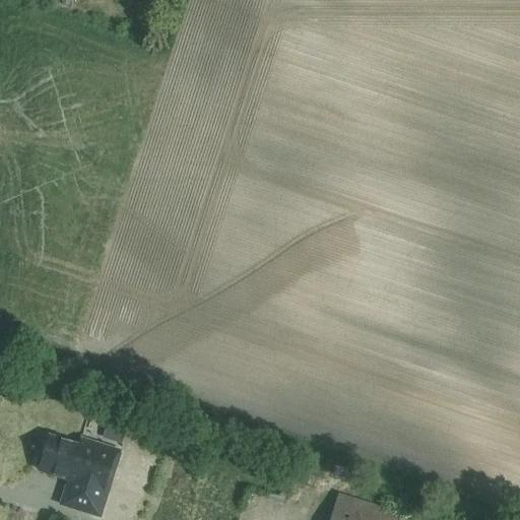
[(92,415),(89,436),(102,438),(106,418),(92,415)]
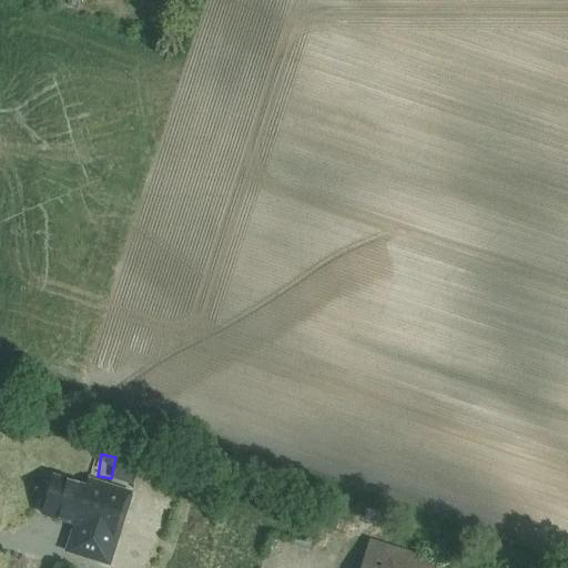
[(90,480),(87,488),(53,478),(48,498),(43,497),(40,510),(43,511),(42,515),(75,525),(67,551),(109,565),(132,494),(90,480)]
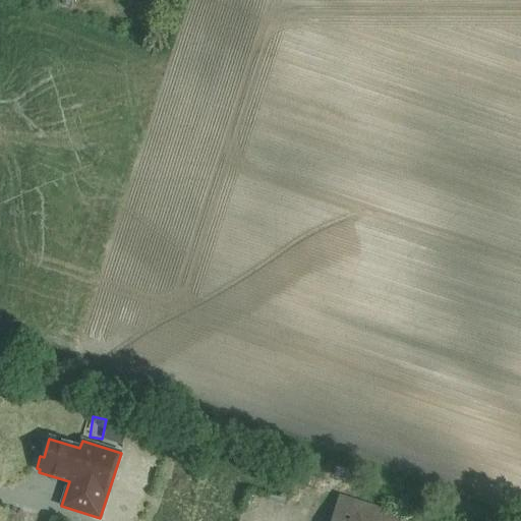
[(181,463),(174,486),(185,490),(193,467),(181,463)]
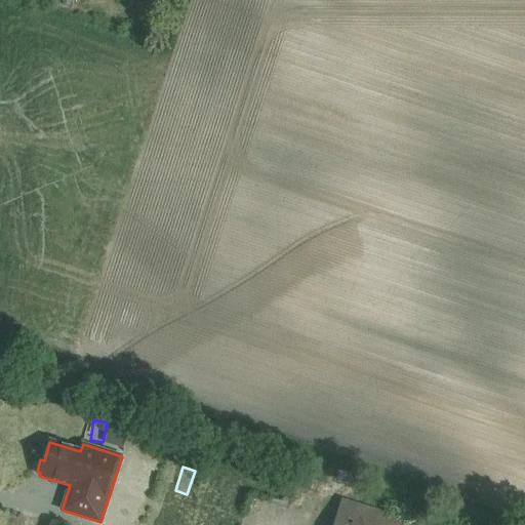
[(419,524),(341,500),(333,524),(419,524)]
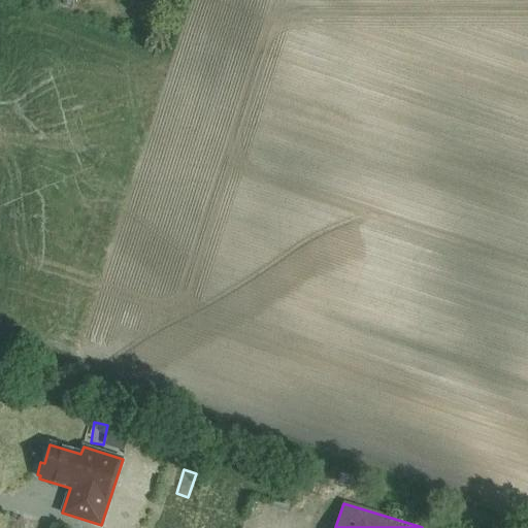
[(170,513),(165,527),(177,527),(182,517),(170,513)]
